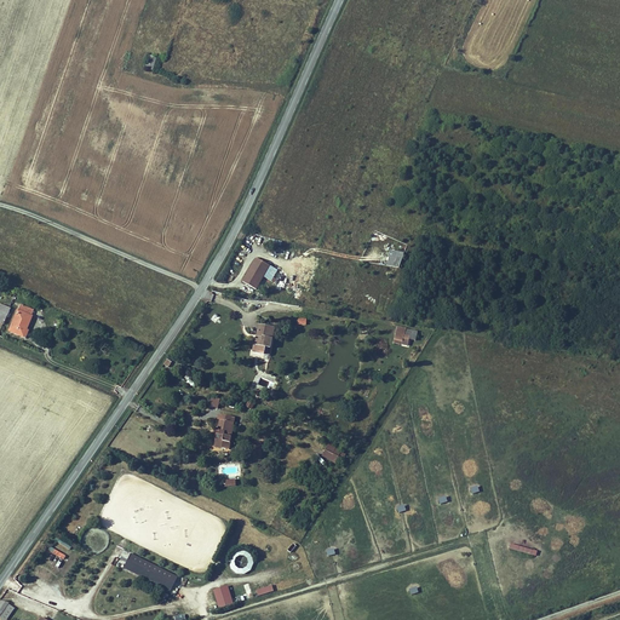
[(153,62),(149,73),(156,75),(160,64),(153,62)]
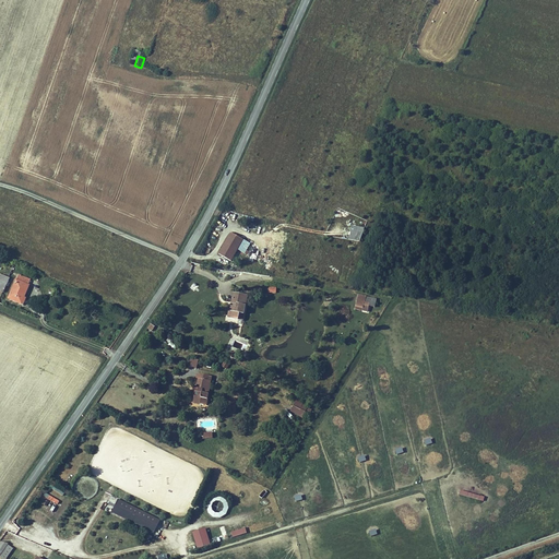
[(250,242),(230,233),(219,254),(232,261),(238,249),(245,253),(250,242)]
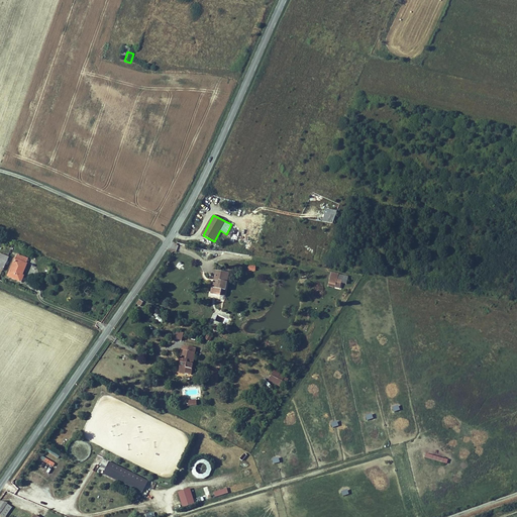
[(17,281),(25,264),(14,259),(6,276),(17,281)]
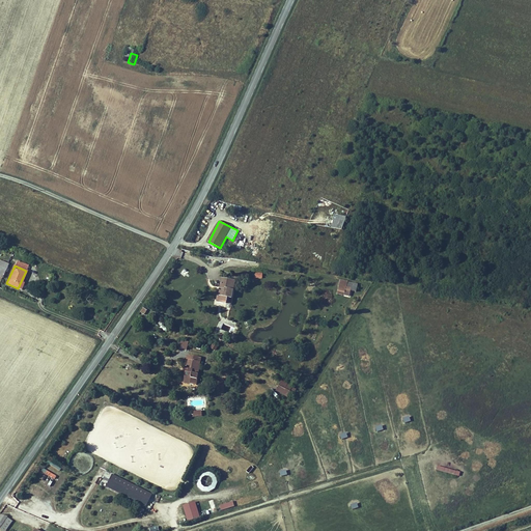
[(234,289),(231,288),(233,278),(224,276),(221,288),(219,300),(228,302),(229,296),(232,297),(234,289)]
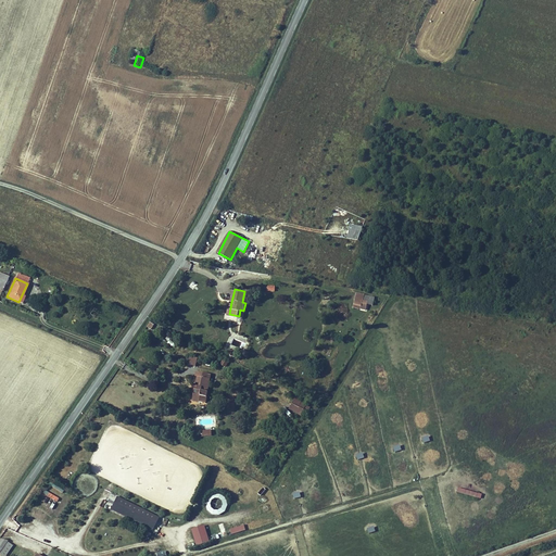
[(364,294),(357,293),(354,307),(366,310),(368,304),(373,305),(375,298),(364,295),(364,294)]
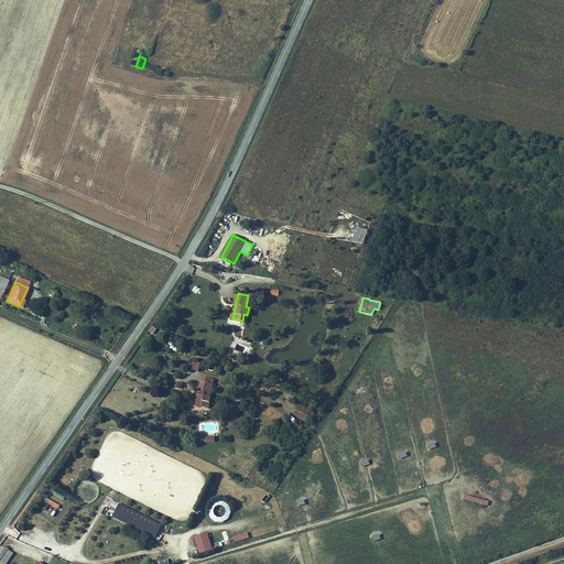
[(201,364),(192,361),(190,369),(198,371),(201,364)]
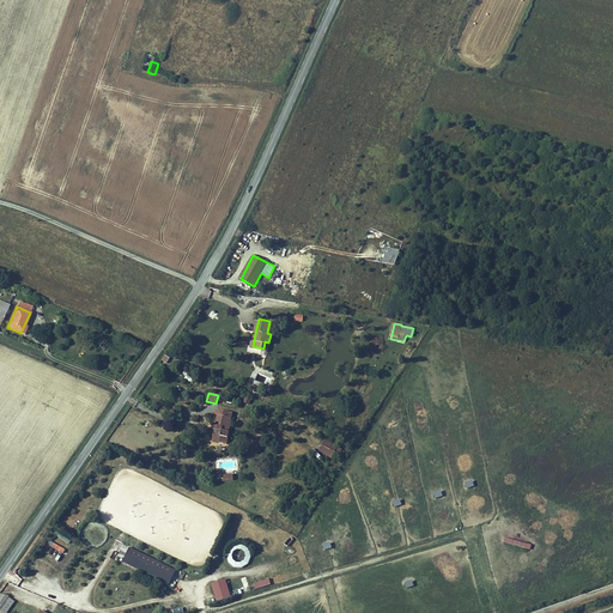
[(228,443),(232,413),(217,411),(216,417),(218,417),(216,425),(213,425),(211,435),(214,436),(213,441),(228,443)]
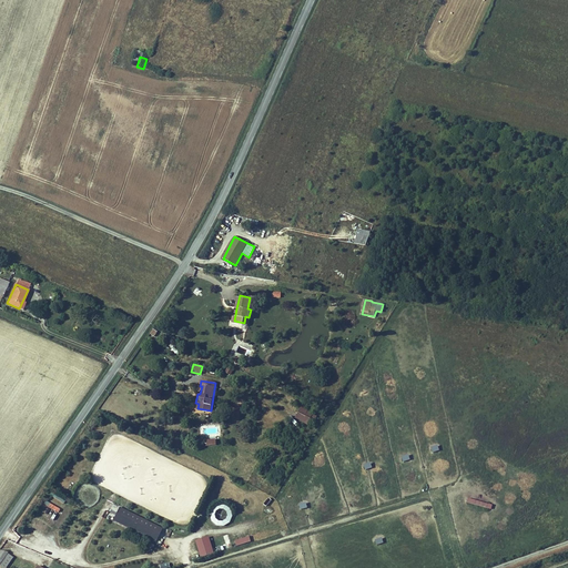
[(314,412),(301,406),(295,418),(308,424),(311,419),(314,422),(316,416),(313,414),(314,412)]
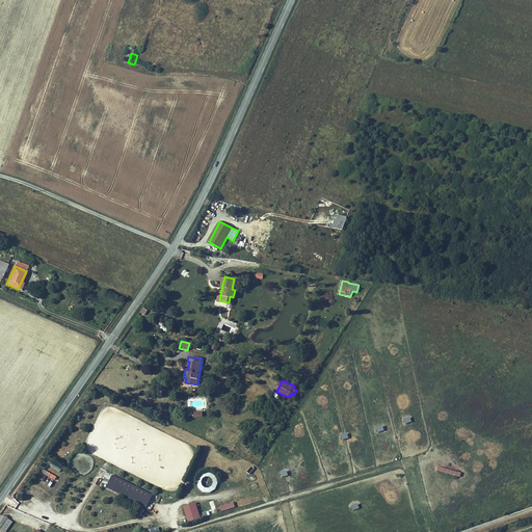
[(460,476),(461,471),(437,467),(436,472),(460,476)]
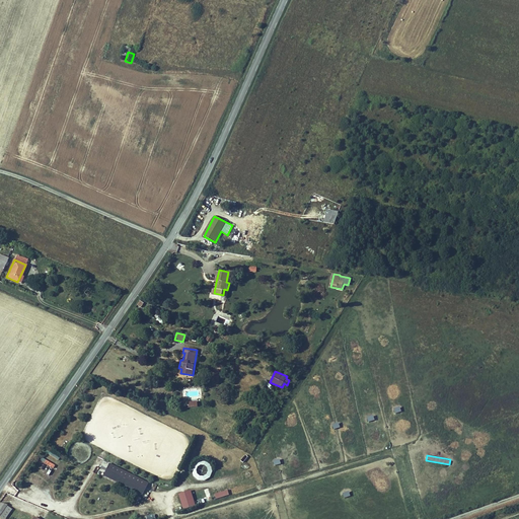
[(54,467),(55,464),(42,457),(40,460),(54,467)]
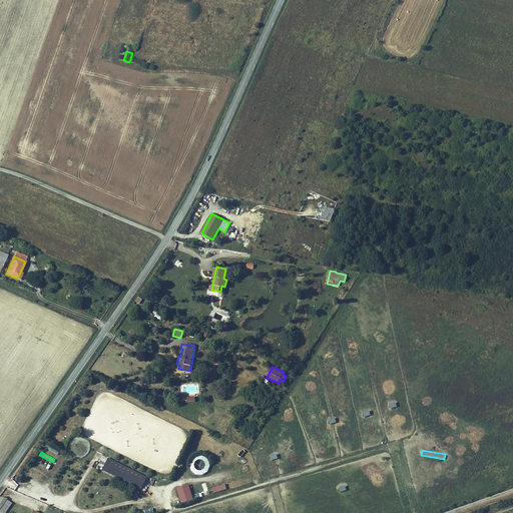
[(208,474),(208,457),(190,457),(190,474),(208,474)]
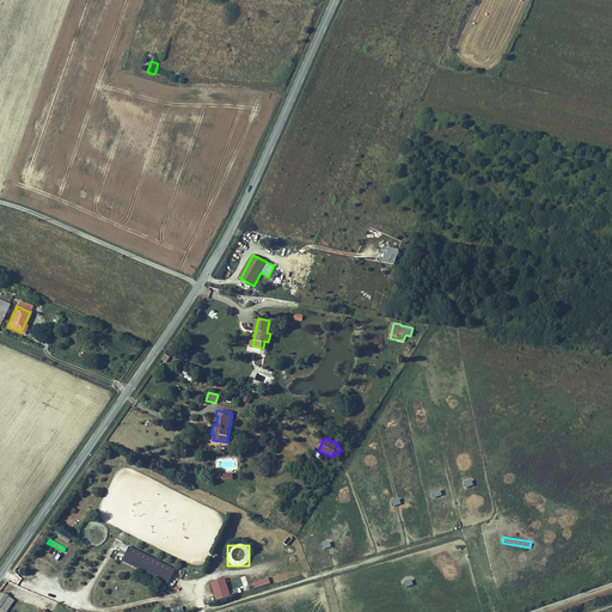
[(175,569),(130,546),(123,561),(167,582),(175,569)]
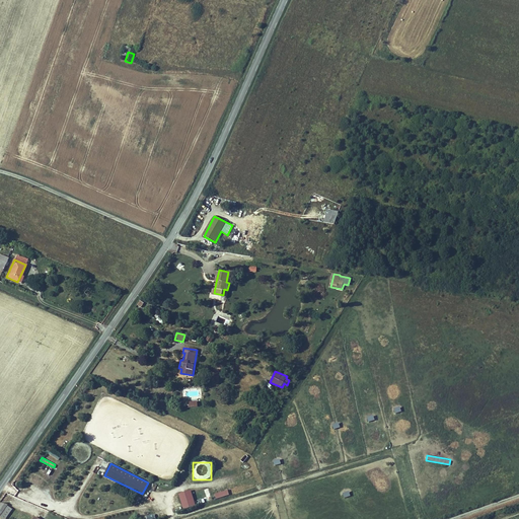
[(214,494),(216,499),(229,496),(228,490),(214,494)]
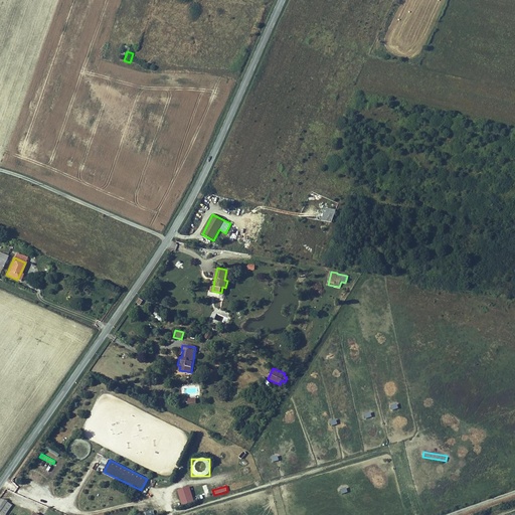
[(189,487),(178,490),(182,505),(193,501),(189,487)]
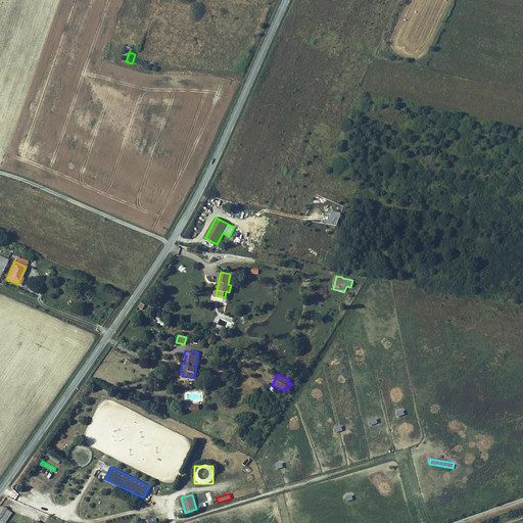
[(0,521),(2,522),(4,522),(11,513),(0,505),(0,521)]
